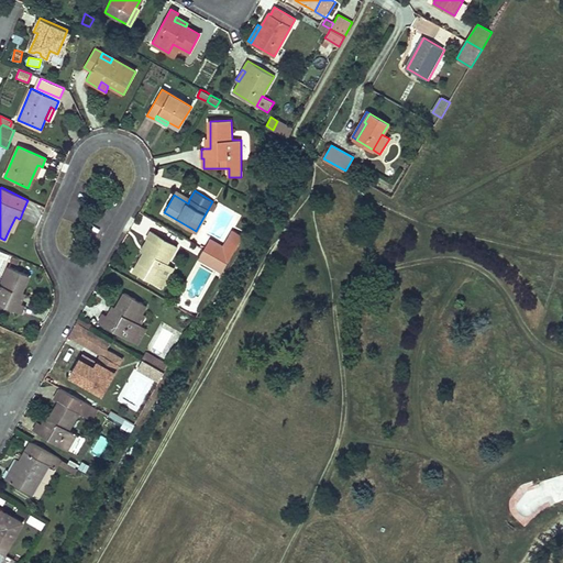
[(176,191),(174,195),(188,203),(189,199),(176,191)]
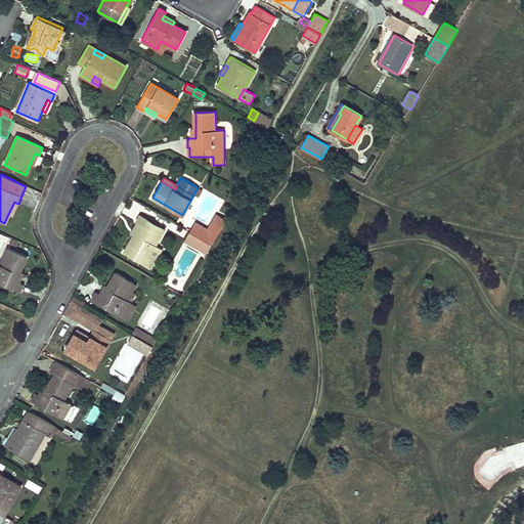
[(14,202),(8,214),(11,215),(17,204),(14,202)]
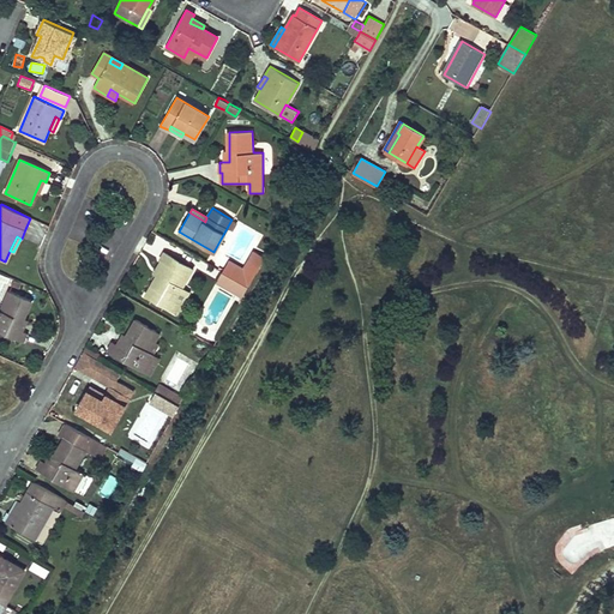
[(254,251),(244,269),(256,275),(265,258),(254,251)]
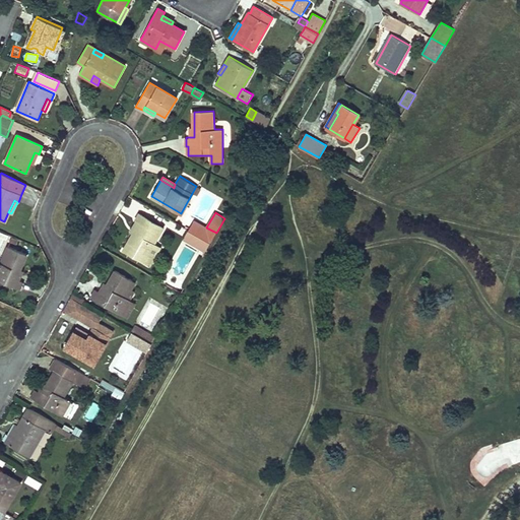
[(139,222),(133,233),(124,251),(143,262),(154,243),(163,226),(139,213),(135,220),(136,220),(139,222)]
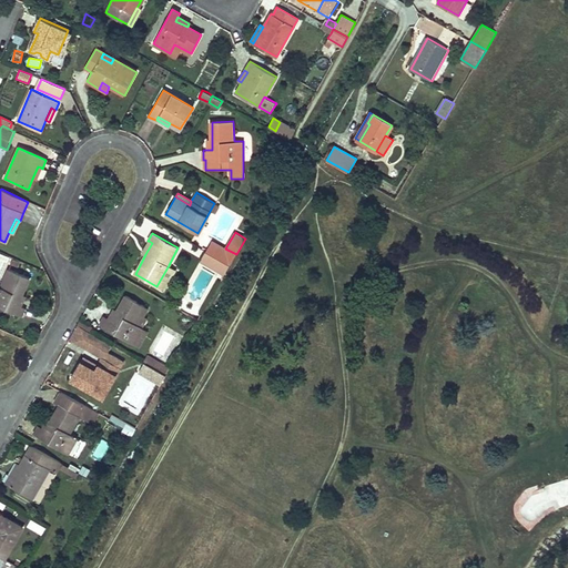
[(149,241),(142,253),(145,254),(152,243),(149,241)]
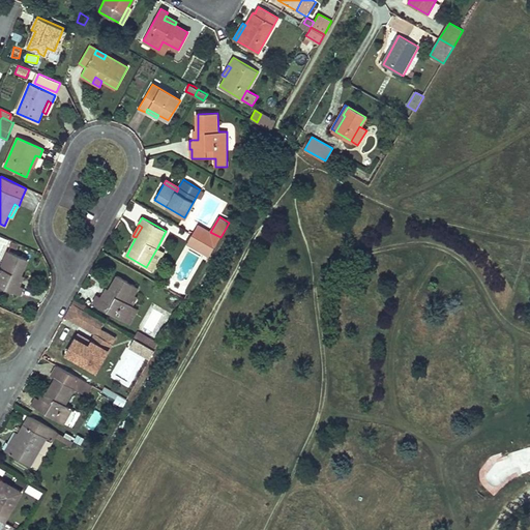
[(194,234),(215,246),(221,237),(210,232),(199,226),(194,234)]
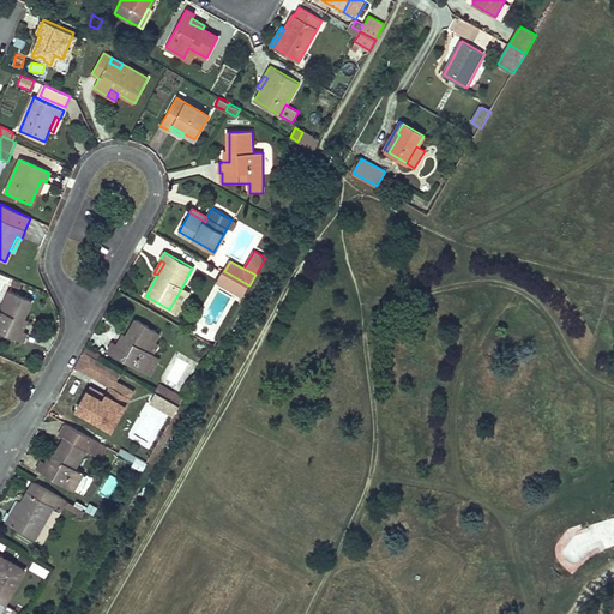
[(242,298),(250,286),(224,271),(218,282),(242,298)]
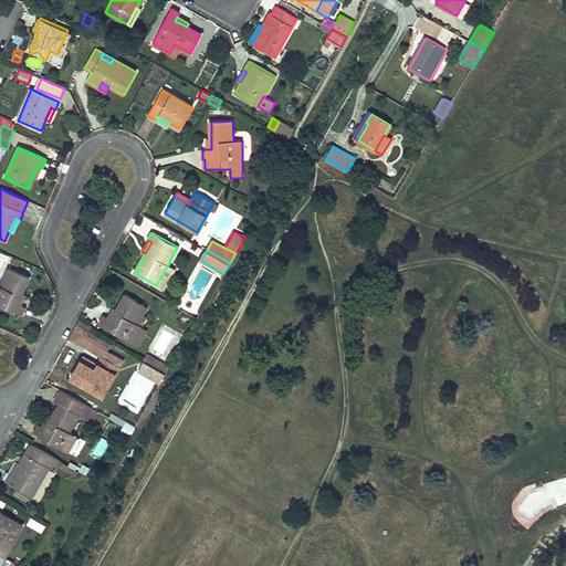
[(166,291),(178,270),(168,264),(156,285),(166,291)]
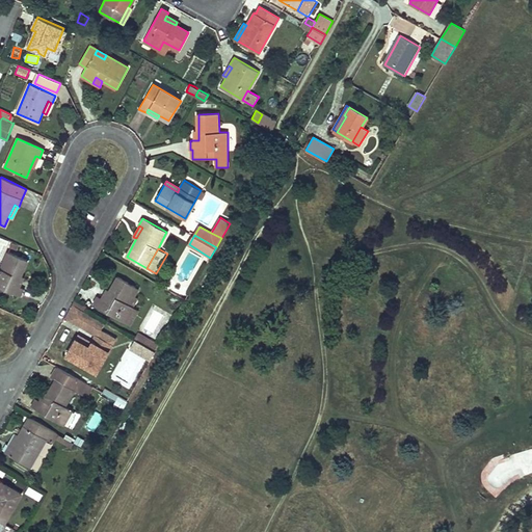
[(20,275),(27,260),(9,251),(1,269),(0,268),(0,287),(20,296),(23,288),(19,287),(16,285),(20,275)]
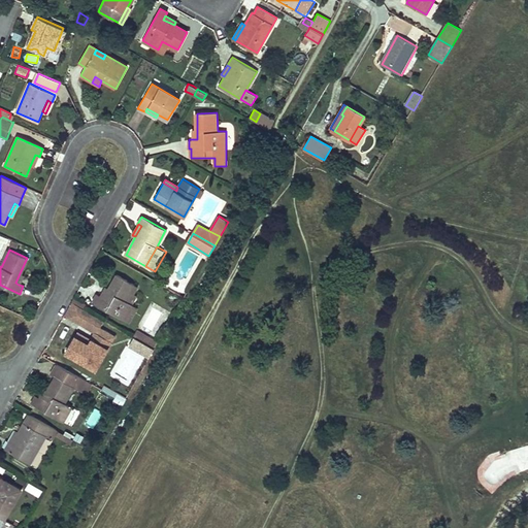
[(103,298),(100,296),(97,294),(92,302),(124,320),(132,305),(126,301),(134,285),(117,274),(108,290),(103,298)]
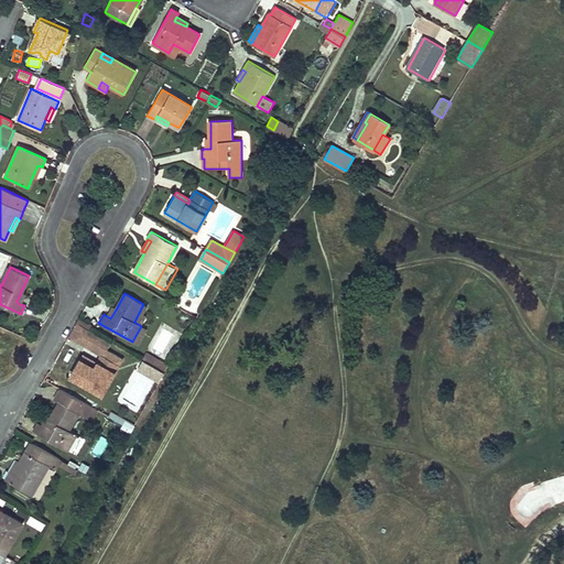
[(77,323),(76,323),(91,332),(94,326),(79,318),(77,323)]
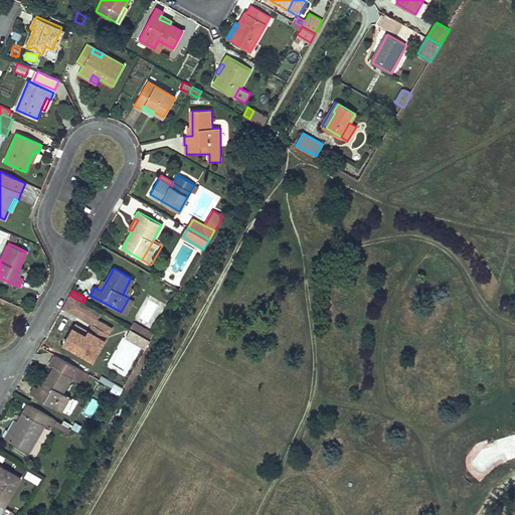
[(129,298),(121,312),(125,314),(133,300),(129,298)]
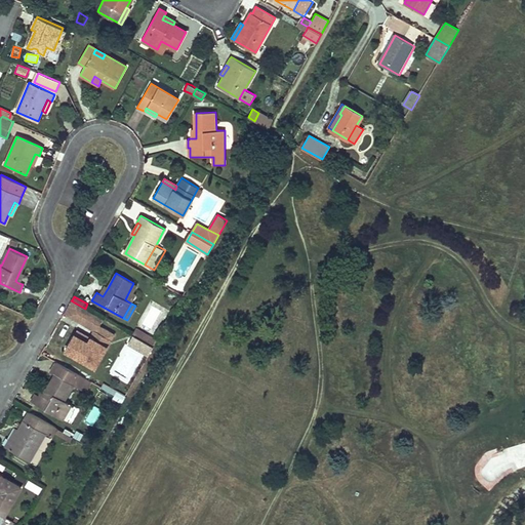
[(87,342),(74,335),(65,351),(94,368),(111,341),(94,331),(89,338),(87,342)]
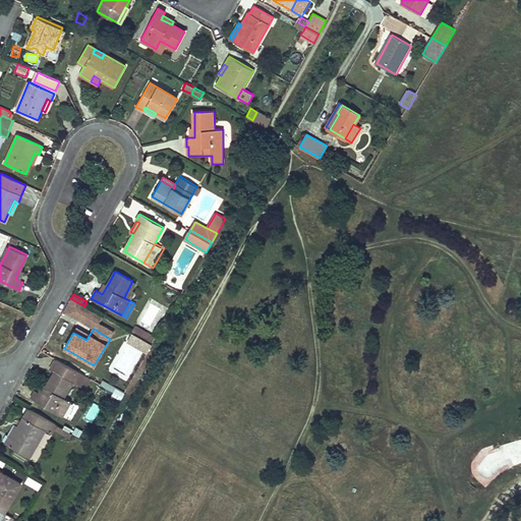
[(75,329),(73,333),(87,340),(89,336),(75,329)]
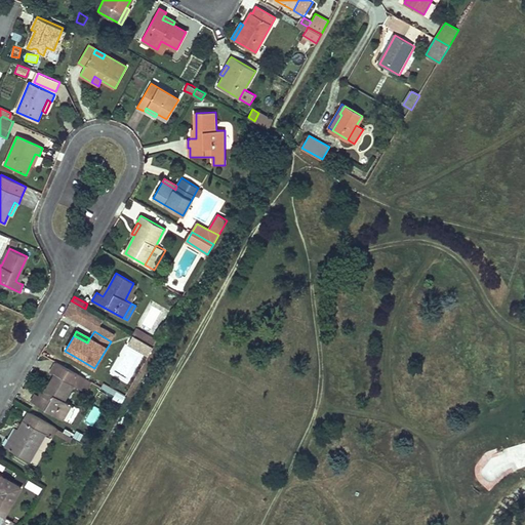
[(142,333),(139,336),(153,345),(155,340),(142,333)]
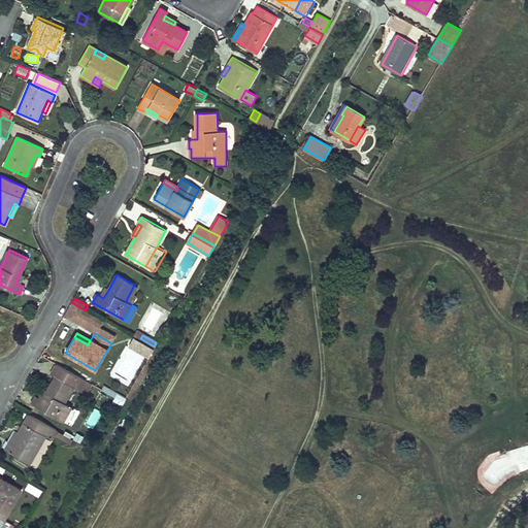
[(42,400),(39,398),(36,396),(31,404),(62,422),(71,407),(64,403),(73,387),(96,399),(101,390),(57,364),(52,373),(56,376),(47,391),(42,400)]
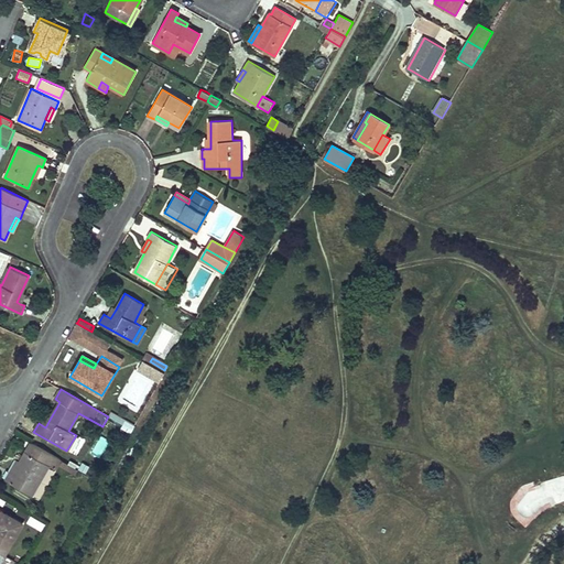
[(102,458),(109,442),(99,437),(91,454),(102,458)]
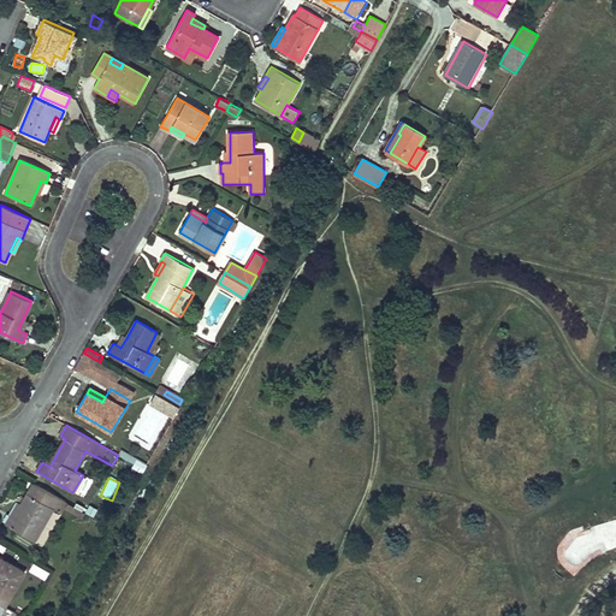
[(13,517),(11,515),(6,523),(34,540),(52,509),(59,513),(61,508),(65,501),(34,483),(22,504),(13,517)]
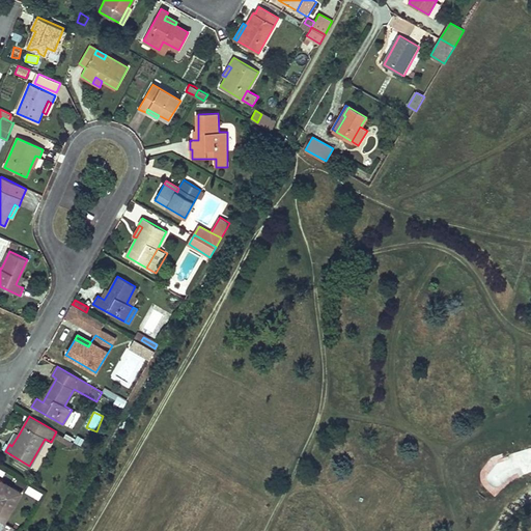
[(70,447),(73,441),(56,431),(53,438),(70,447)]
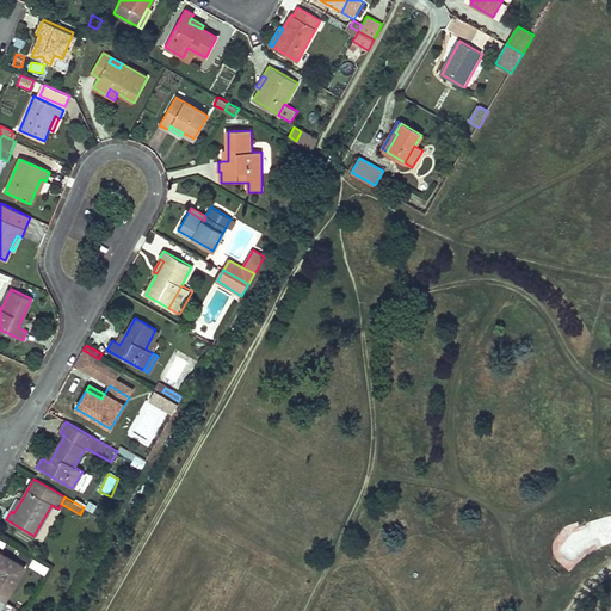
[(18,498),(11,511),(13,513),(22,500),(18,498)]
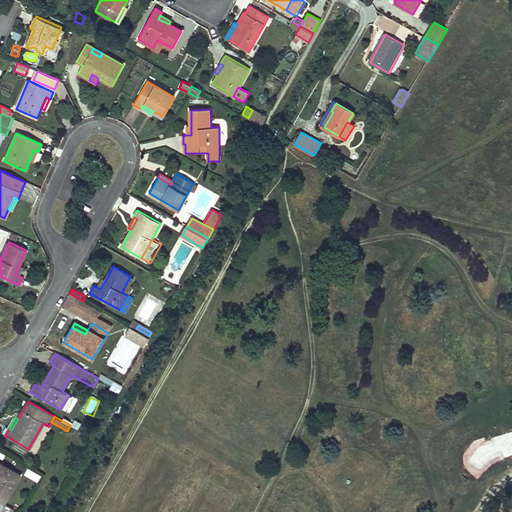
[(0,501),(4,503),(21,475),(0,462),(0,501)]
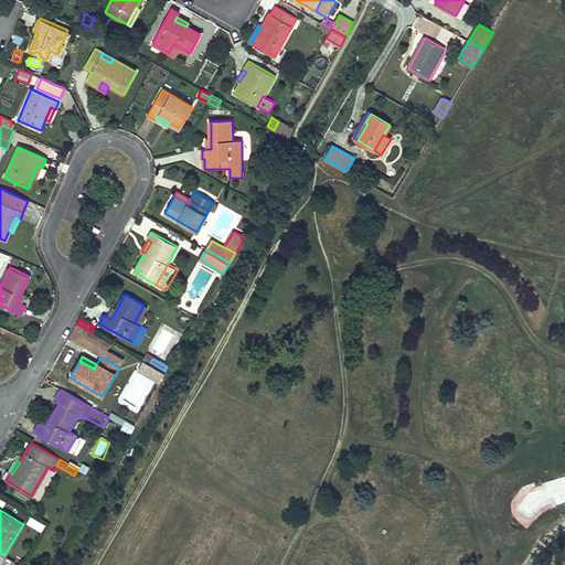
[(41,531),(45,524),(39,521),(34,528),(41,531)]
